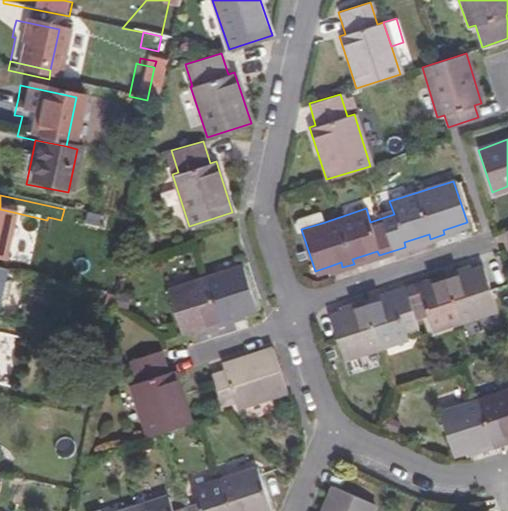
[(294,223),(297,231),(301,229),(322,223),(319,211),(297,218),(294,223)]
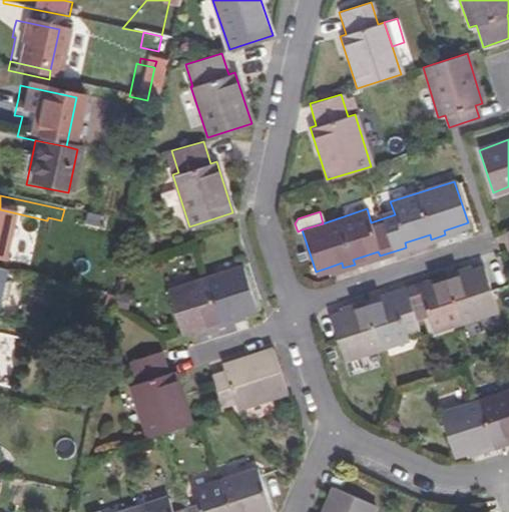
[(0,272),(13,275),(21,236),(26,237),(29,225),(0,218),(0,272)]
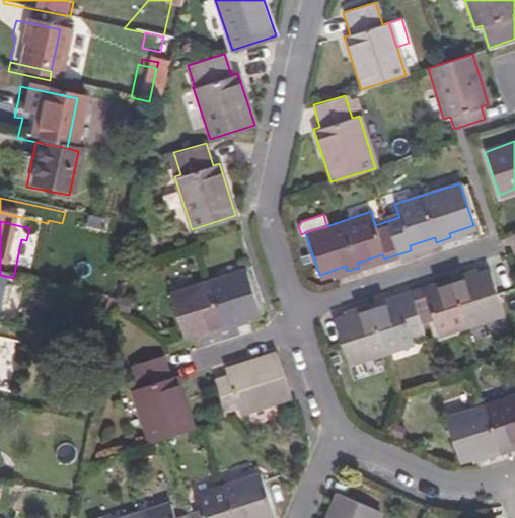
[(449,233),(450,237),(462,233),(461,229),(449,233)]
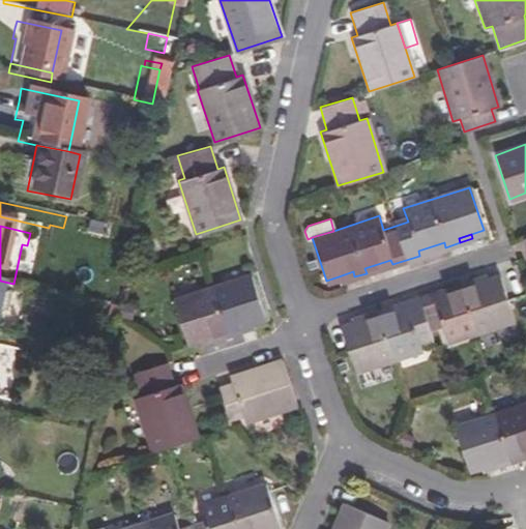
[(418,251),(419,256),(445,247),(444,242),(418,251)]
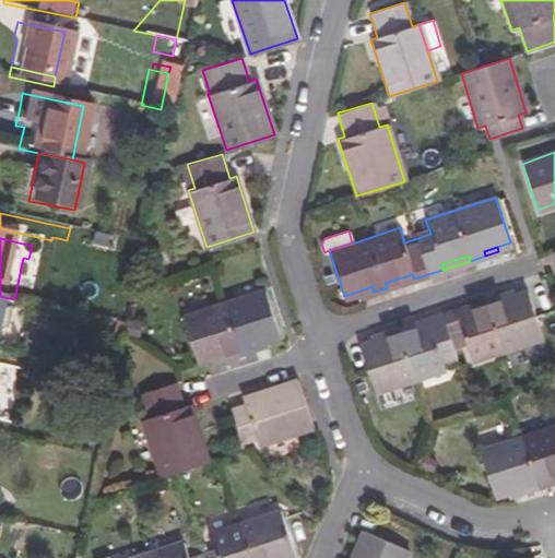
[(385,283),(387,288),(414,279),(412,274),(385,283)]
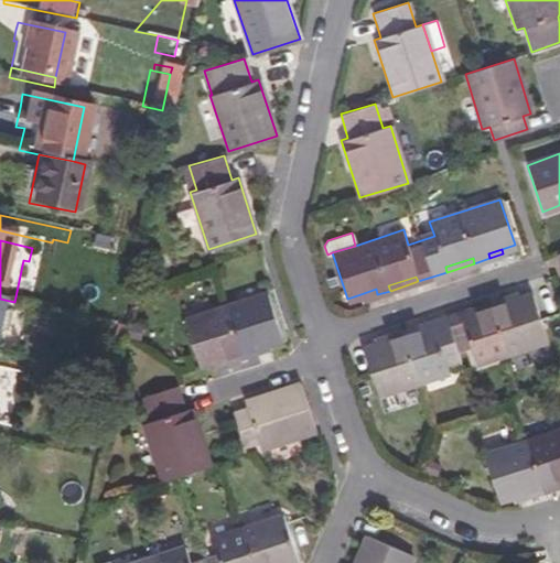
[(376,289),(361,294),(363,300),(377,294),(376,289)]
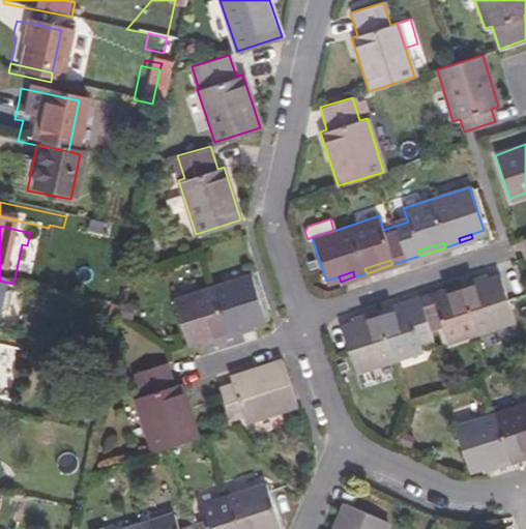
[(251,273),(173,299),(187,343),(200,339),(209,335),(211,340),(241,329),(240,325),(253,321),(265,317),(251,273)]
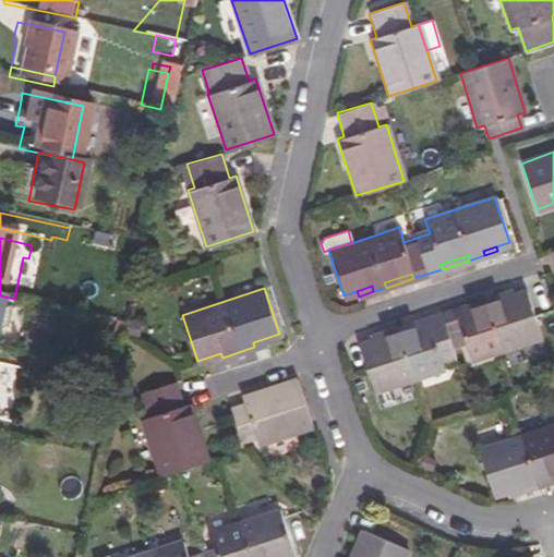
[(510,290),(497,294),(500,300),(513,295),(510,290)]
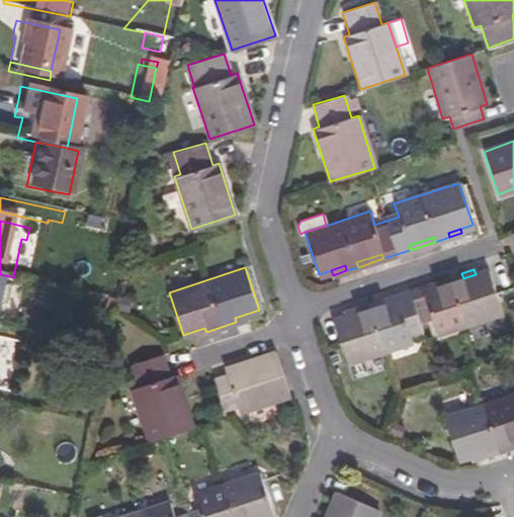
[(371,304),(356,309),(358,314),(344,318),(333,322),(346,362),(412,341),(407,327),(431,319),(436,334),(501,312),(487,270),(476,274),(463,278),(461,273),(447,278),(449,282),(424,291),(423,286),(397,294),(398,299),(372,309),(371,304)]
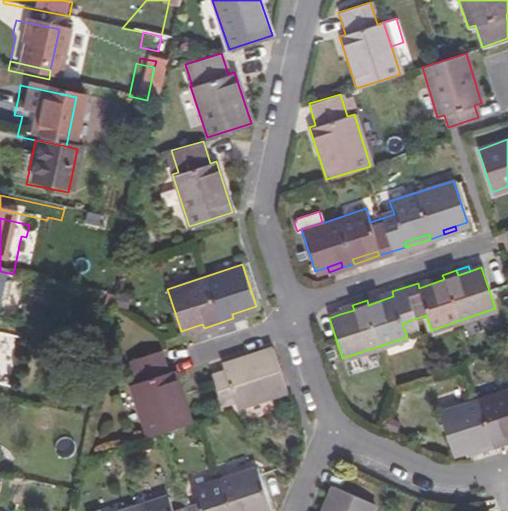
[(442,275),(418,283),(419,288),(444,279),(442,275)]
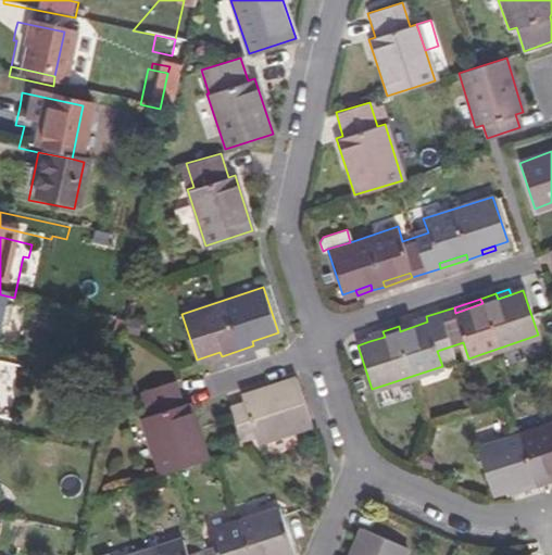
[(426,316),(399,326),(400,331),(427,322),(426,316)]
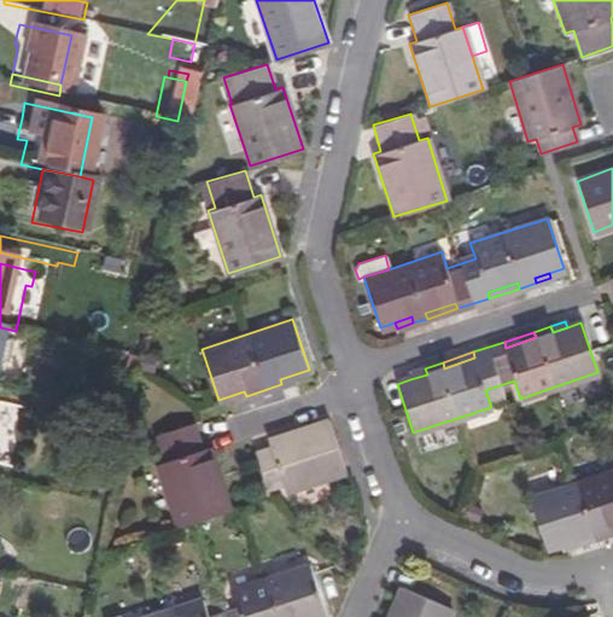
[(425,368),(409,373),(410,379),(427,374),(425,368)]
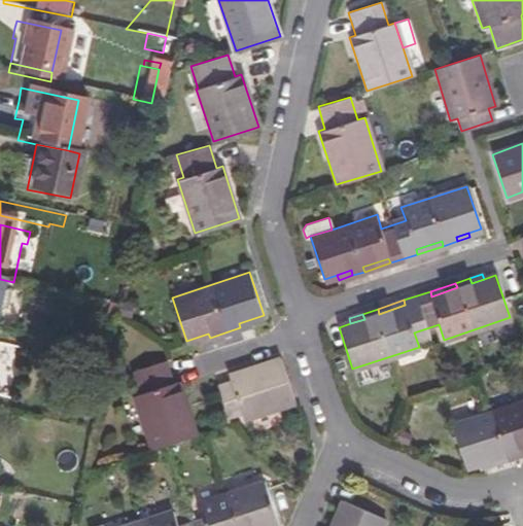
[(231,382),(217,386),(228,416),(241,411),(243,419),(294,402),(280,357),(229,374),(231,382)]
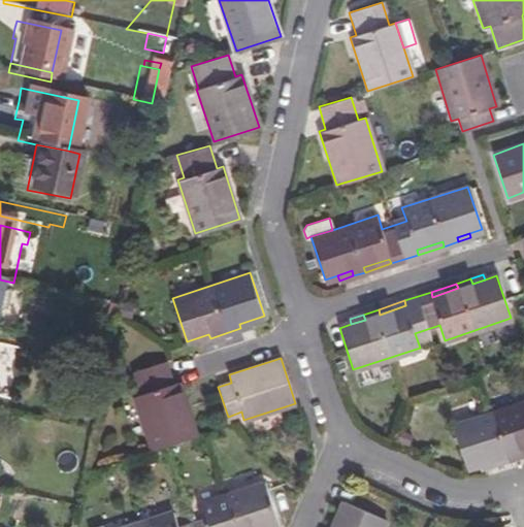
[(165,360),(133,370),(140,392),(134,395),(152,449),(197,434),(179,382),(173,384),(165,360)]
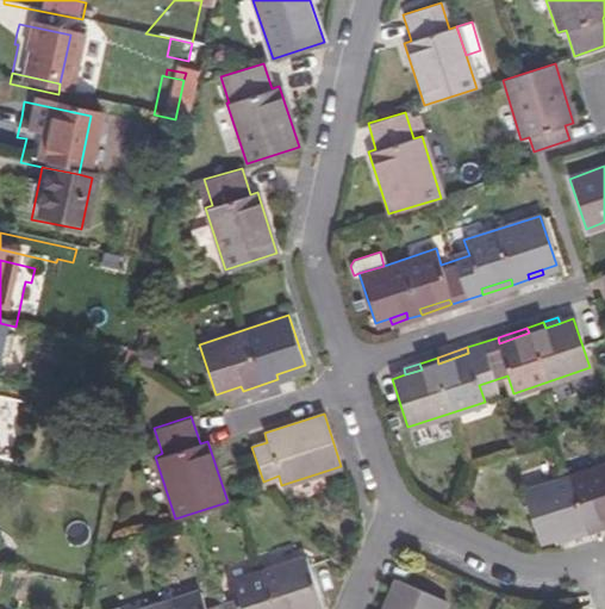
[(70,443),(69,453),(85,457),(87,447),(70,443)]
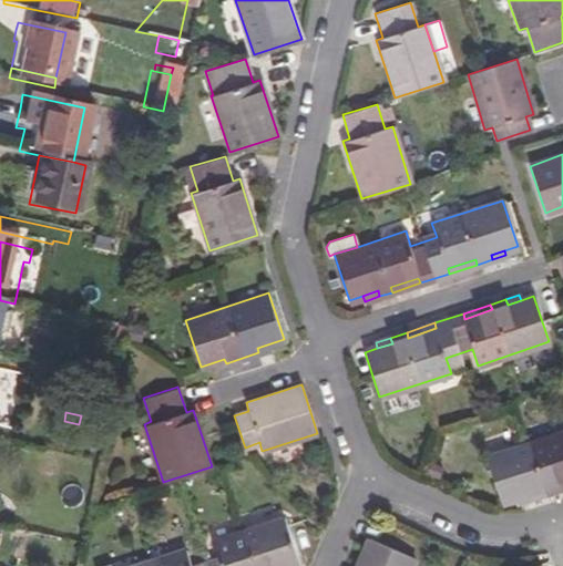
[(562,431),(487,456),(501,503),(513,498),(526,494),(528,500),(561,489),(559,484),(562,482),(562,431)]
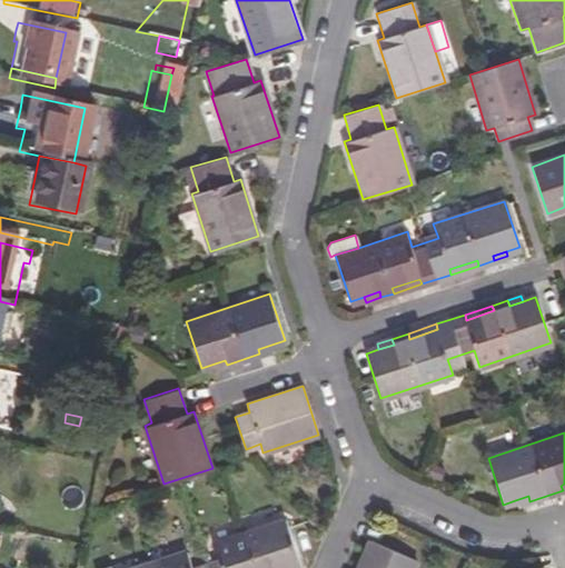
[(528,496),(515,500),(516,506),(529,501),(528,496)]
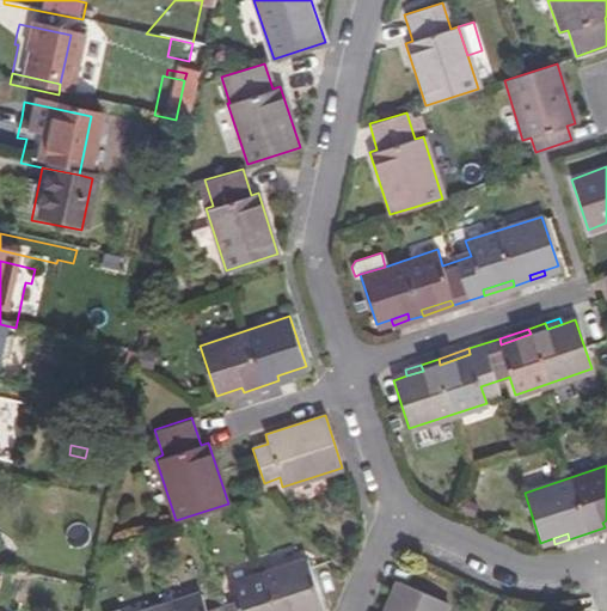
[(141,610),(310,610),(323,608),(306,558),(230,584),(234,602),(207,610),(201,592),(141,610)]
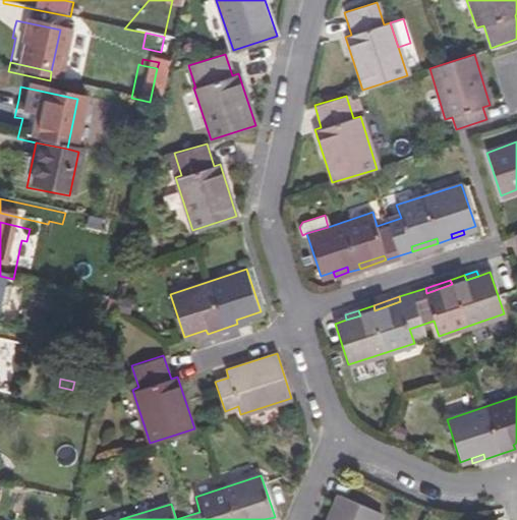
[(377,519),(381,513),(337,494),(325,519),(377,519)]
